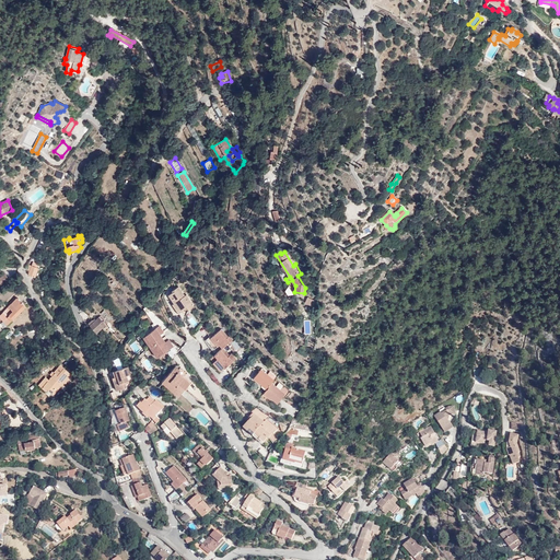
[(37,268),(32,266),(31,266),(30,271),(27,275),(35,277),(38,268),(37,268)]
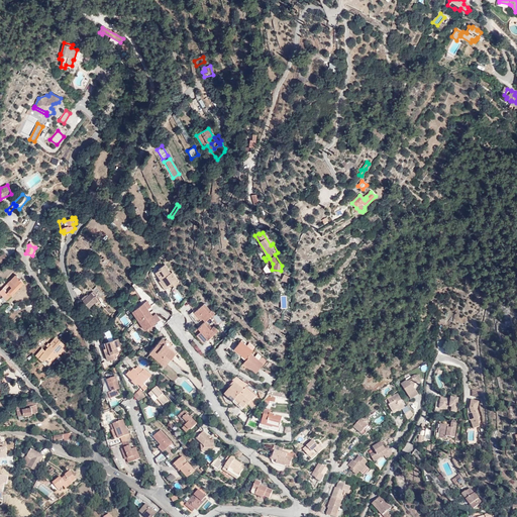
[(176,288),(181,284),(174,273),(172,274),(167,266),(160,270),(161,271),(157,273),(162,281),(160,282),(165,290),(174,285),(176,288)]
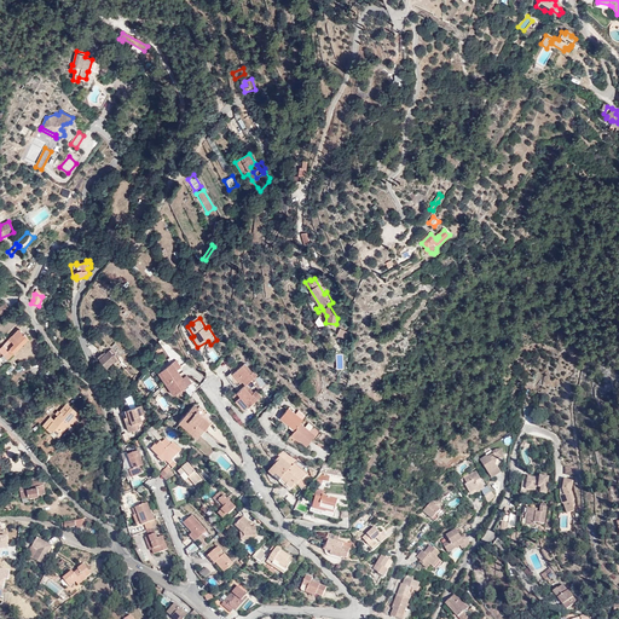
[(11,354),(27,337),(17,329),(9,339),(13,343),(6,351),(11,354)]
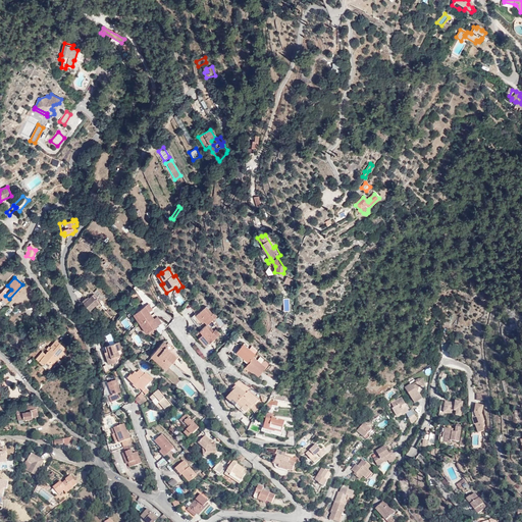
[(285,277),(283,283),(292,286),(295,280),(285,277)]
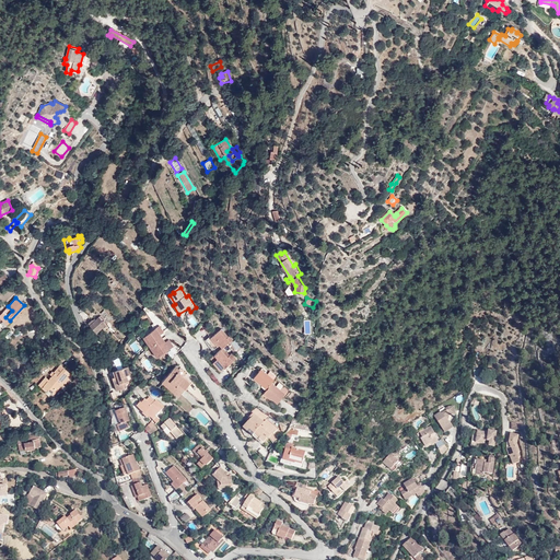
[(106,323),(100,315),(88,325),(94,333),(106,323)]
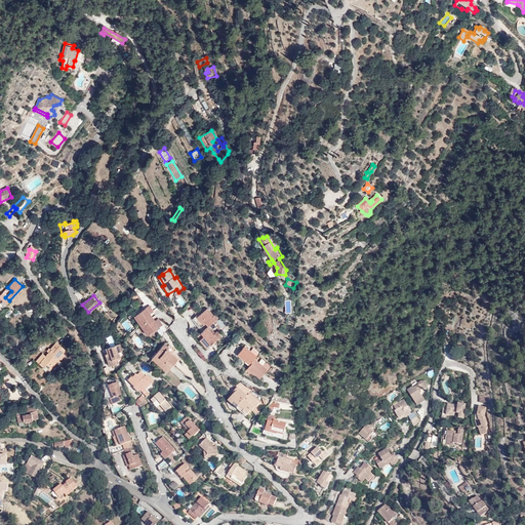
[(211,326),(220,319),(216,315),(215,316),(208,308),(199,317),(197,316),(195,319),(202,327),(206,324),(210,327),(211,326)]
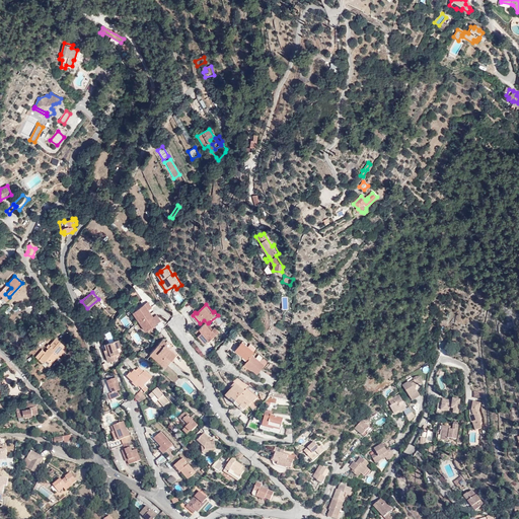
[(149,311),(146,305),(133,312),(146,331),(150,329),(154,326),(158,324),(154,317),(149,311)]
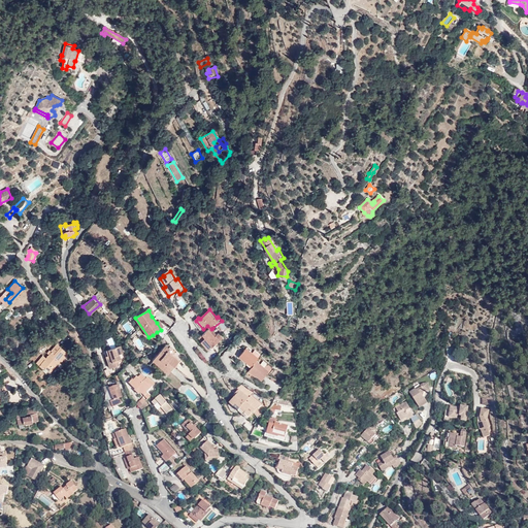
[(126,319),(120,323),(126,333),(133,328),(126,319)]
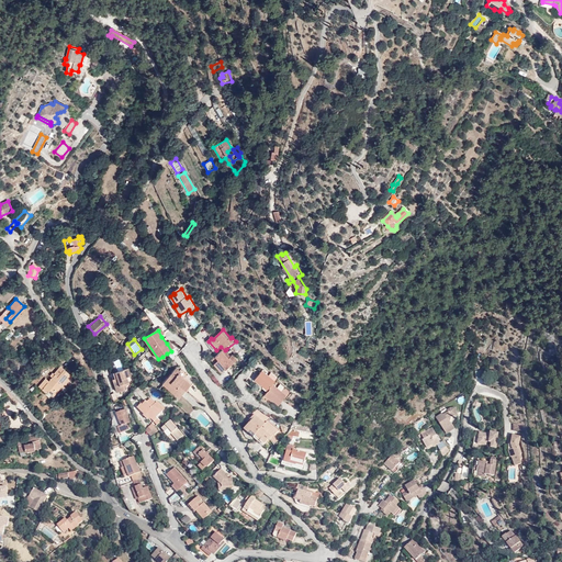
[(237,352),(242,348),(237,341),(232,345),(237,352)]
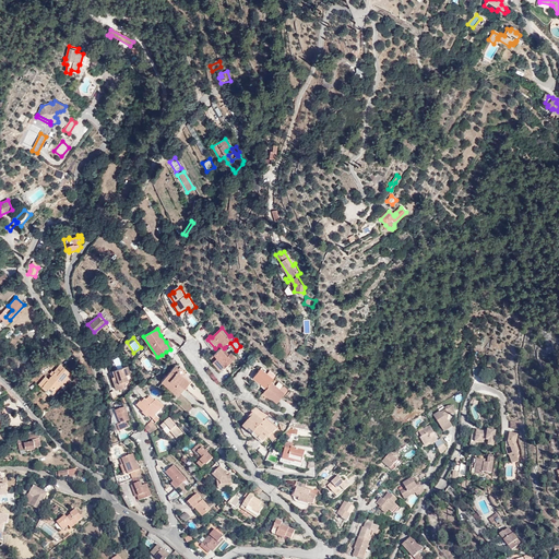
[(224,348),(212,359),(223,372),(228,369),(226,367),(237,358),(233,353),(232,355),(225,347),(224,348)]
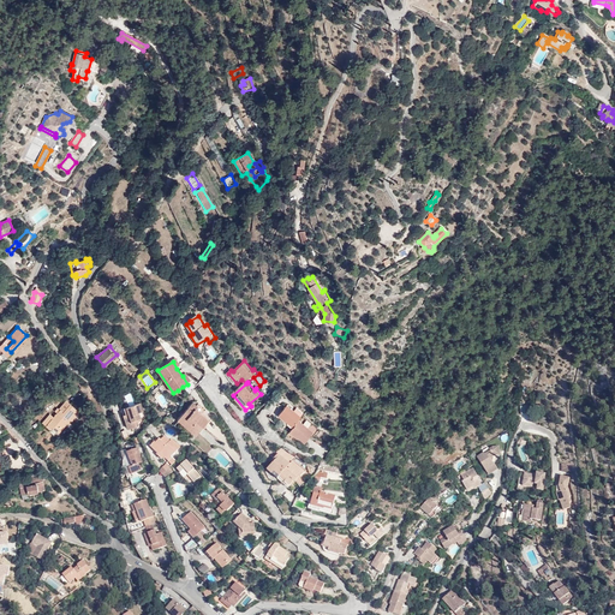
[(66,401),(59,410),(59,411),(57,413),(53,418),(49,415),(42,424),(49,430),(48,431),(59,440),(66,431),(70,431),(79,421),(78,415),(79,412),(66,401)]
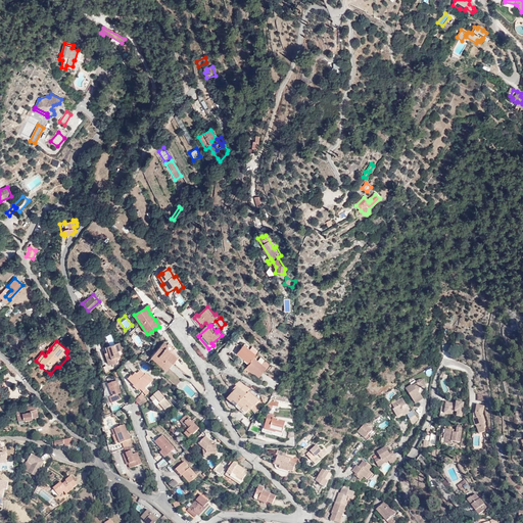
[(117,362),(116,360),(116,357),(119,355),(117,351),(122,350),(119,342),(105,347),(107,352),(104,353),(108,366),(117,362)]
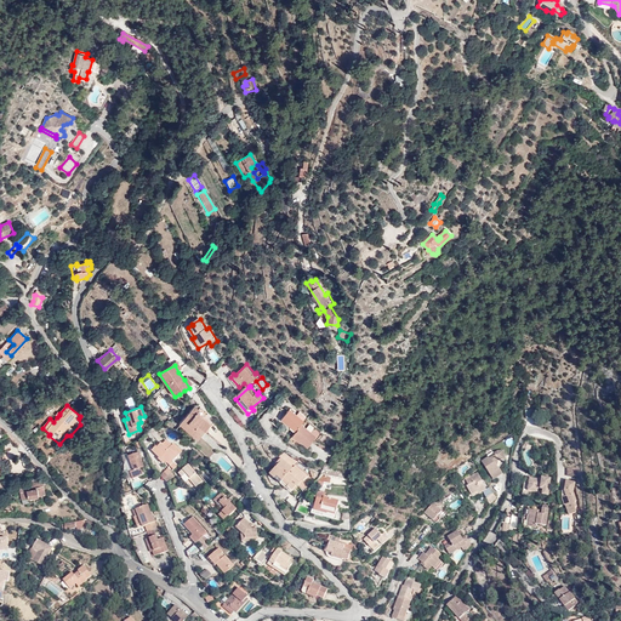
[(198,442),(211,426),(199,414),(200,412),(195,406),(180,425),(198,442)]
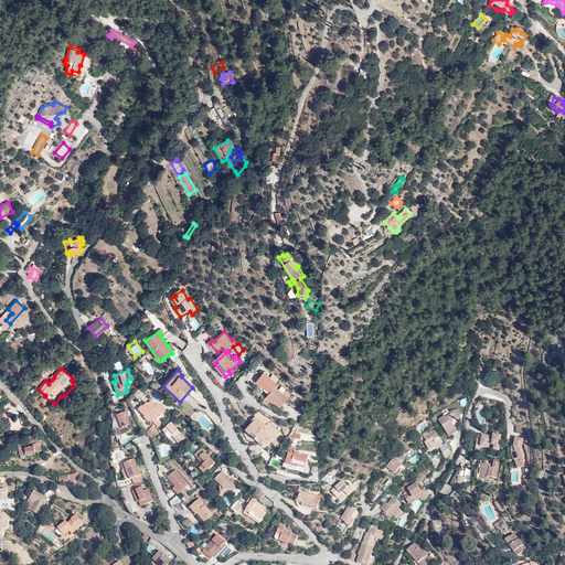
[(280,408),(288,398),(276,386),(277,384),(264,372),(256,383),(262,387),(263,387),(269,394),(266,397),(274,405),(275,403),(280,408)]
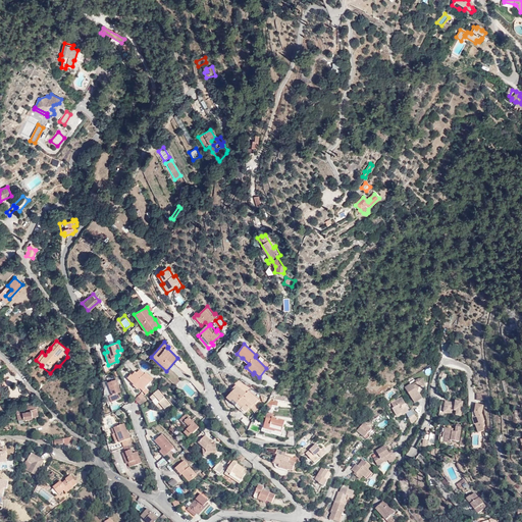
[(138,398),(139,398),(147,390),(145,388),(153,380),(149,377),(145,373),(144,375),(140,371),(137,374),(135,373),(134,374),(133,374),(127,379),(134,385),(133,386),(137,390),(139,388),(143,392),(138,398)]
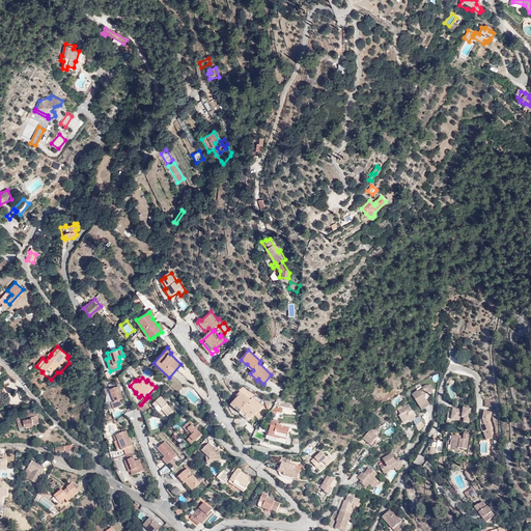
[(415,392),(418,398),(416,399),(422,409),(430,403),(427,400),(426,400),(422,395),(427,392),(432,391),(431,385),(426,385),(423,387),(424,388),(419,391),(418,390),(415,392)]
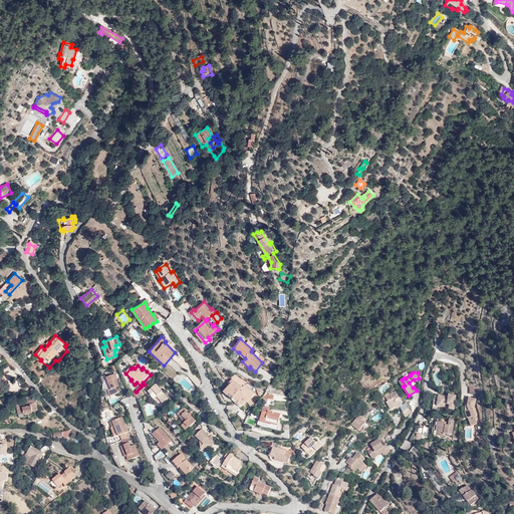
[(119,387),(114,375),(111,376),(110,374),(105,376),(110,391),(107,392),(109,398),(119,394),(117,388),(119,387)]
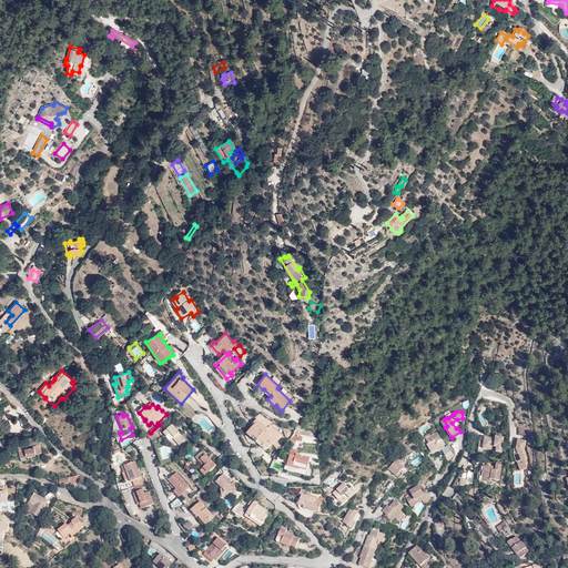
[(247,435),(256,444),(269,428),(259,419),(255,424),(255,425),(247,435)]
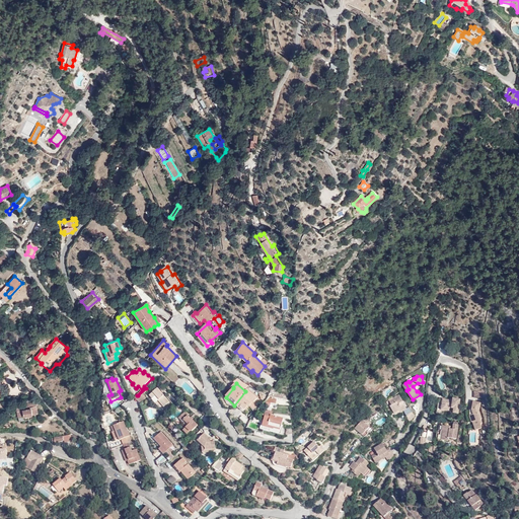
[(247,389),(254,395),(256,392),(249,386),(247,389)]
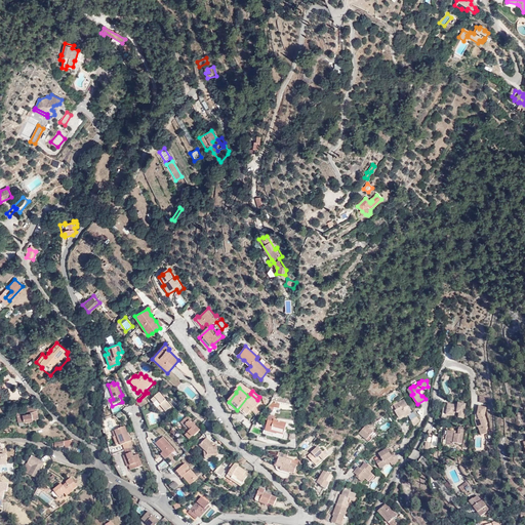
[(148,393),(139,400),(142,403),(145,400),(150,395),(148,393)]
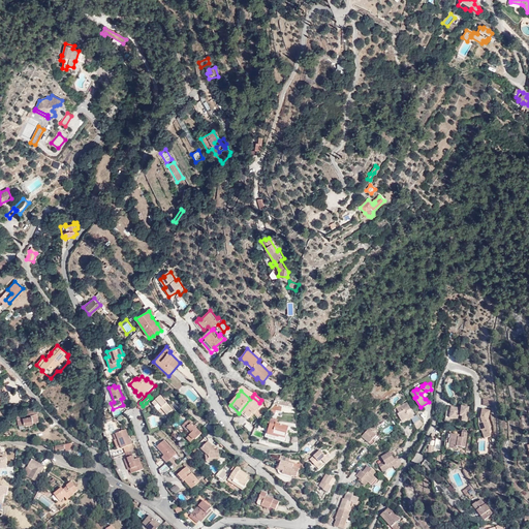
[(167,415),(173,410),(160,397),(152,404),(155,407),(157,405),(167,415)]
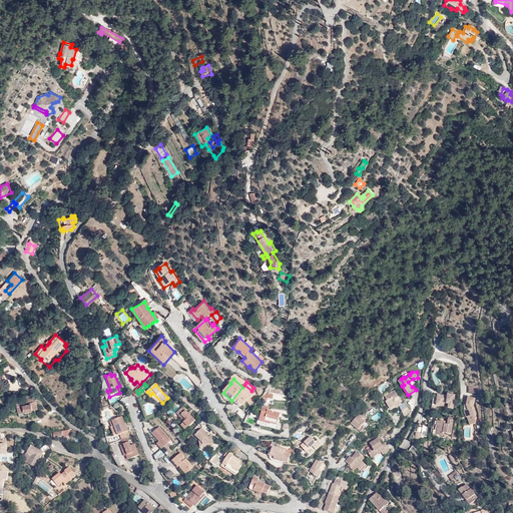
[(253,393),(244,385),(242,387),(231,401),(239,407),(242,407),(250,397),(253,393)]
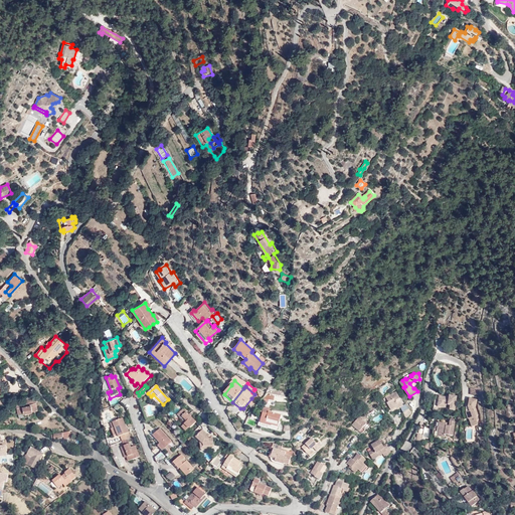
[(387,402),(393,412),(401,408),(407,418),(412,412),(408,408),(406,403),(403,405),(400,399),(401,399),(397,391),(386,397),(389,401),(387,402)]
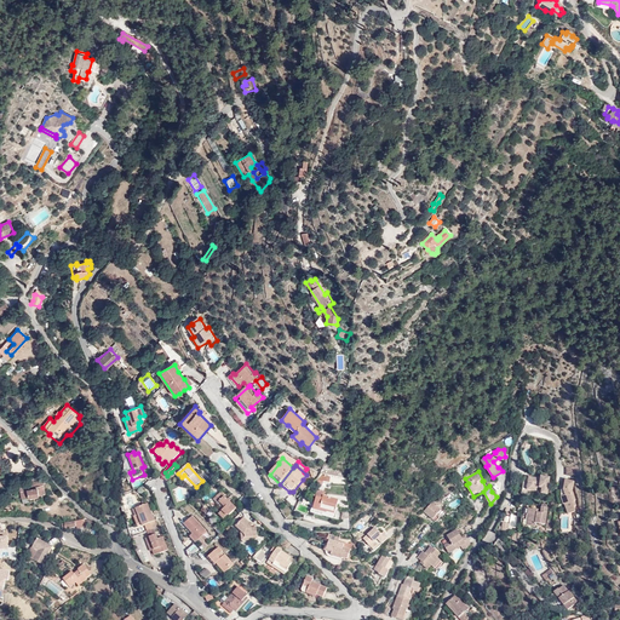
[(171,472),(167,476),(164,480),(167,483),(174,475),(171,472)]
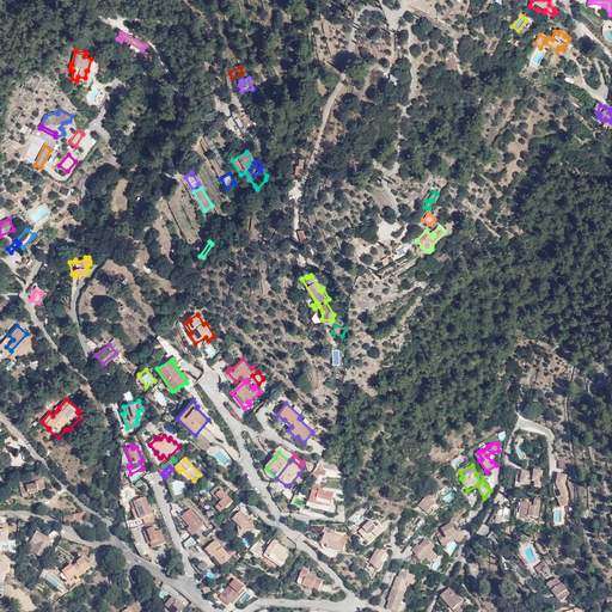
[(534,470),(534,472),(531,471),(522,470),(522,471),(518,471),(515,487),(524,488),(525,483),(530,484),(531,481),(536,482),(536,487),(540,488),(544,471),(534,470)]
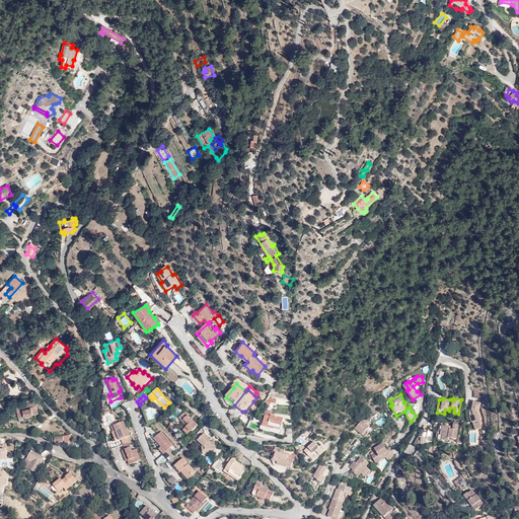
[(482,402),(472,400),(471,409),(473,409),(474,414),(470,416),(472,422),(474,422),(476,429),(482,428),(480,424),(483,423),(482,419),(483,419),(479,410),(480,409),(482,402)]
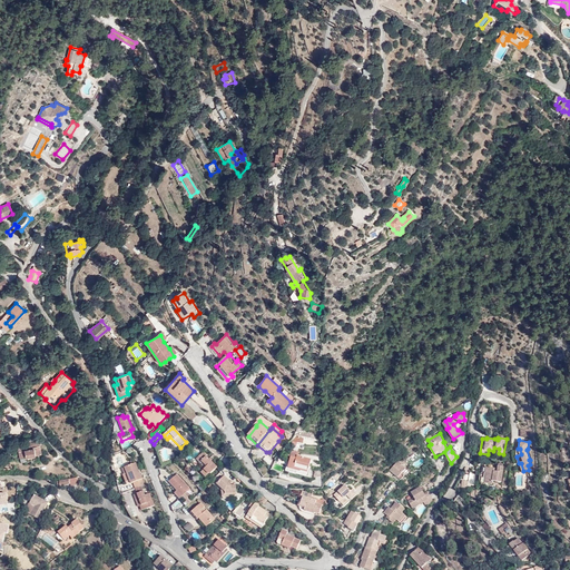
[(41,455),(39,445),(39,442),(26,444),(26,448),(18,449),(20,460),(41,455)]
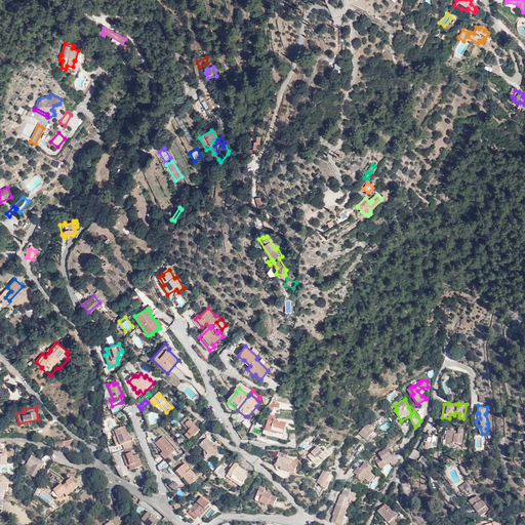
[(274,416),(268,414),(266,420),(268,421),(266,431),(264,430),(263,434),(283,440),(284,436),(283,436),(286,425),(275,420),(276,417),(274,417),(274,416)]
